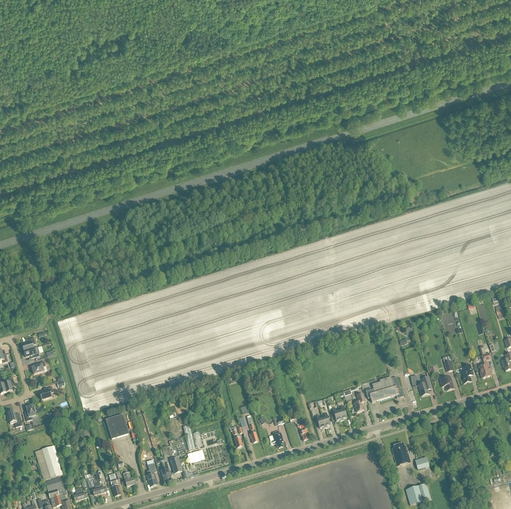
[(449,331),(455,329),(453,325),(456,324),(452,310),(441,314),(445,327),(448,326),(449,331)]
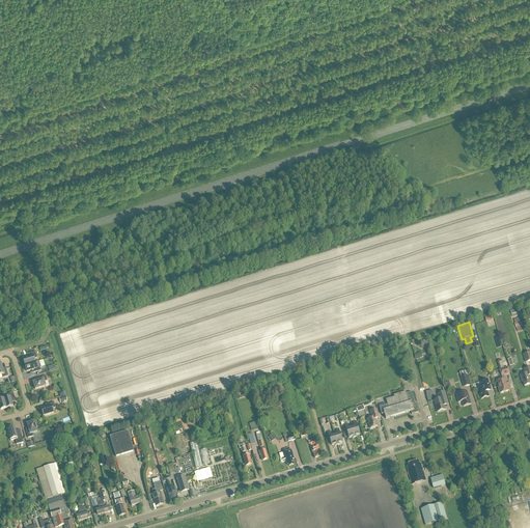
[(22,357),(24,363),(34,360),(33,357),(36,356),(34,350),(27,352),(28,356),(22,357)]
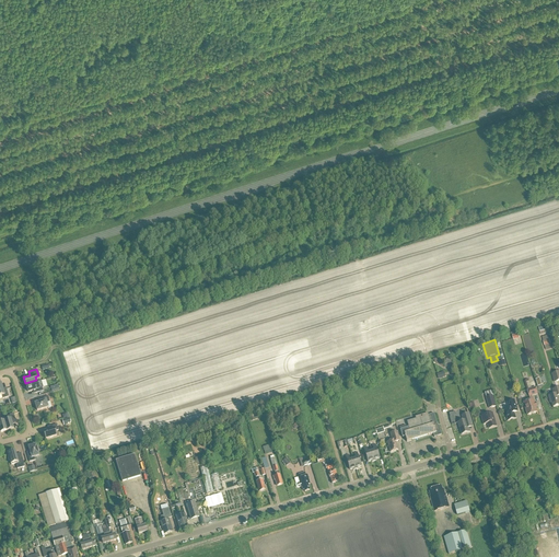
[(36,380),(25,383),(27,390),(33,389),(34,391),(42,389),(41,385),(38,386),(36,380)]
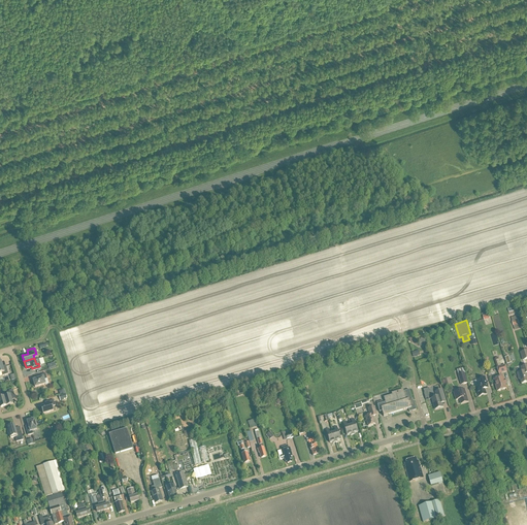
[(526,370),(526,362),(520,365),(522,370),(517,372),(518,378),(519,376),(521,382),(526,380),(526,375),(526,374),(525,371),(526,370)]
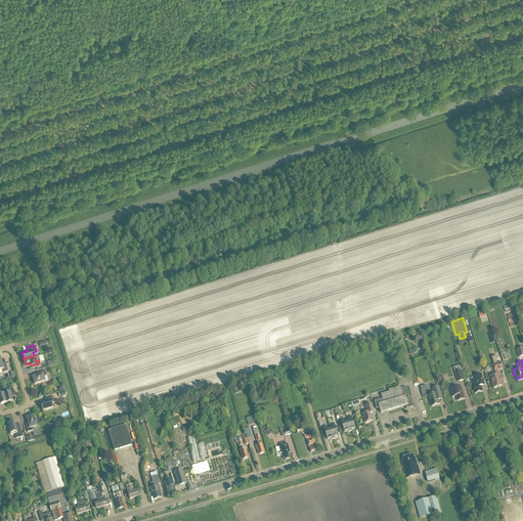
[(498,372),(497,367),(503,366),(500,360),(492,362),(494,368),(495,373),(498,372)]
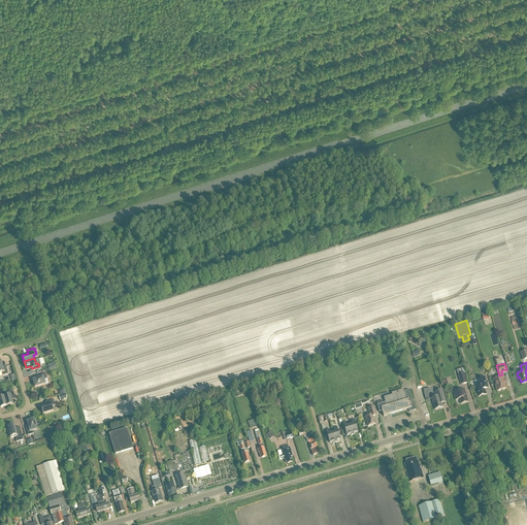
[(456,368),(458,372),(461,383),(466,381),(463,371),(464,370),(463,366),(456,368)]
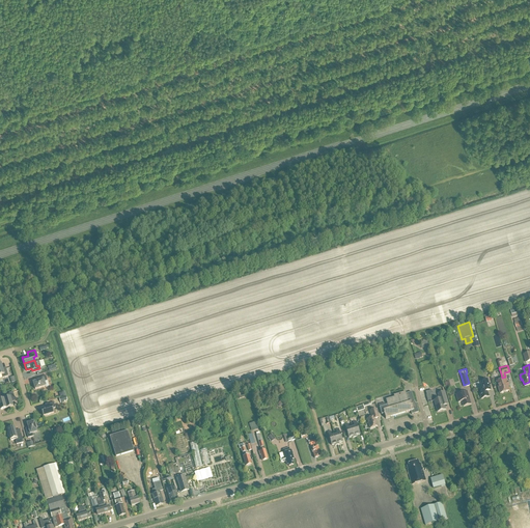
[(47,379),(45,373),(37,376),(38,379),(32,381),(34,387),(45,384),(44,380),(47,379)]
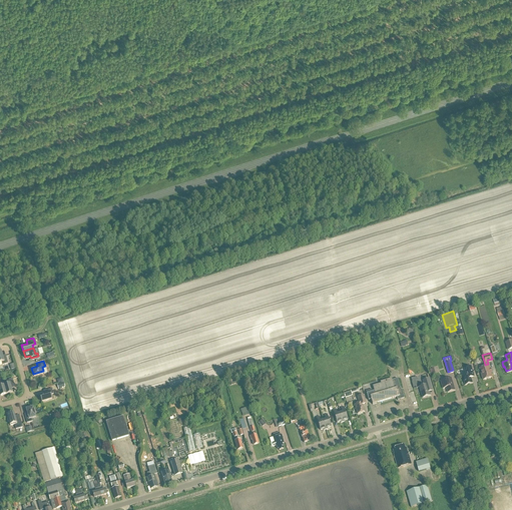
[(464,366),(465,370),(465,372),(462,373),(465,383),(472,381),(470,374),(473,373),(470,364),(464,366)]
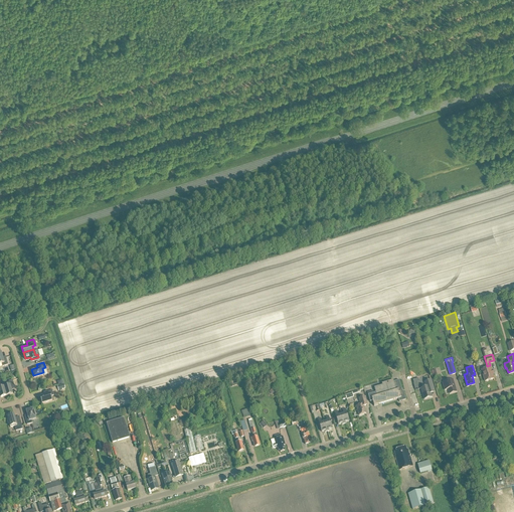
[(493,376),(490,365),(487,366),(481,368),(484,379),(493,376)]
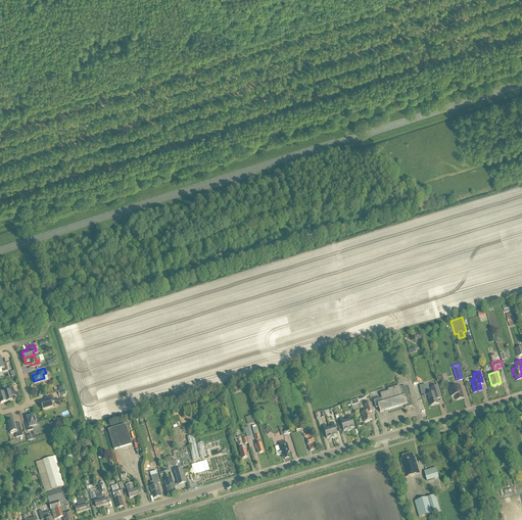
[(463,395),(460,383),(448,386),(451,394),(455,393),(456,398),(463,395)]
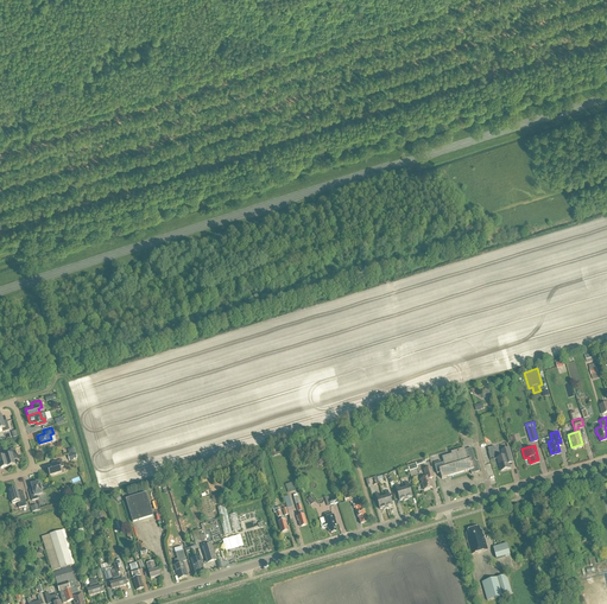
[(7,452),(4,453),(6,464),(13,463),(12,456),(17,455),(13,446),(10,447),(10,449),(6,450),(7,452)]
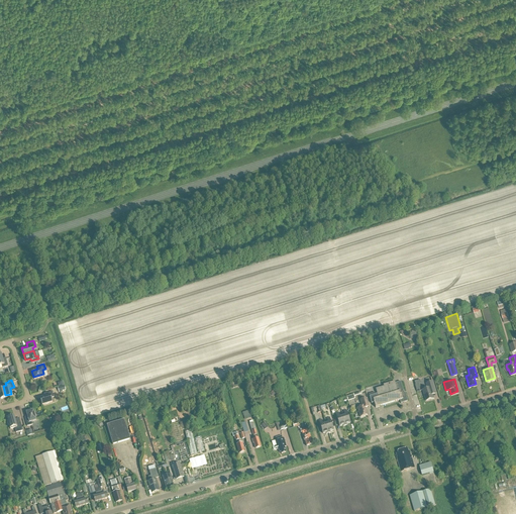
[(376,392),(369,394),(371,402),(373,401),(375,405),(399,398),(400,401),(406,399),(404,390),(403,391),(400,380),(394,381),(394,380),(382,383),(383,385),(375,387),(376,392)]
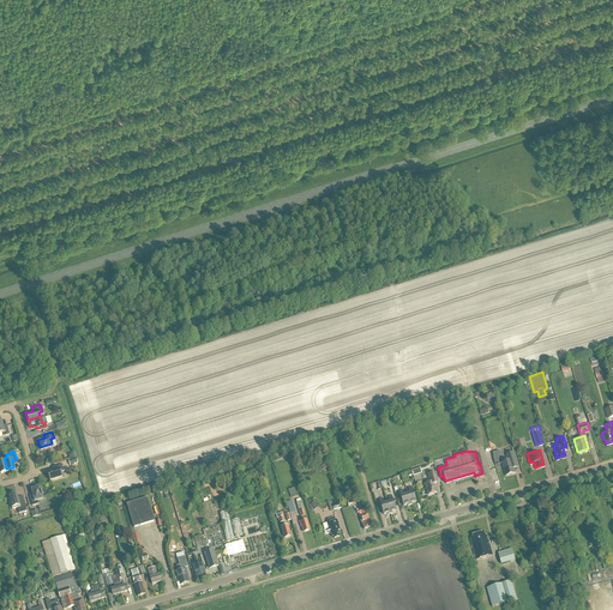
[(518,465),(516,459),(514,451),(505,453),(508,458),(502,460),(505,473),(515,471),(514,466),(518,465)]
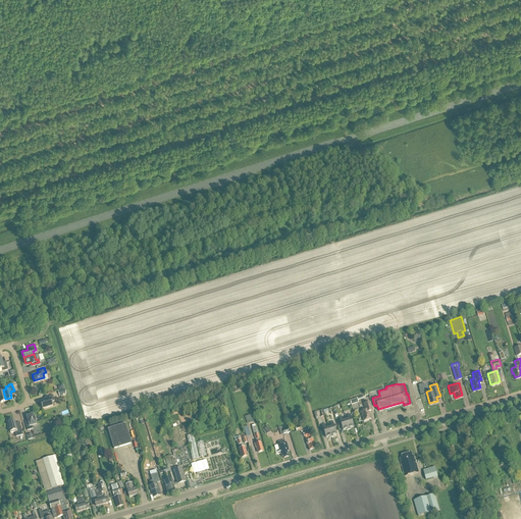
[(53,399),(52,394),(45,396),(45,399),(40,400),(42,407),(52,404),(50,400),(53,399)]
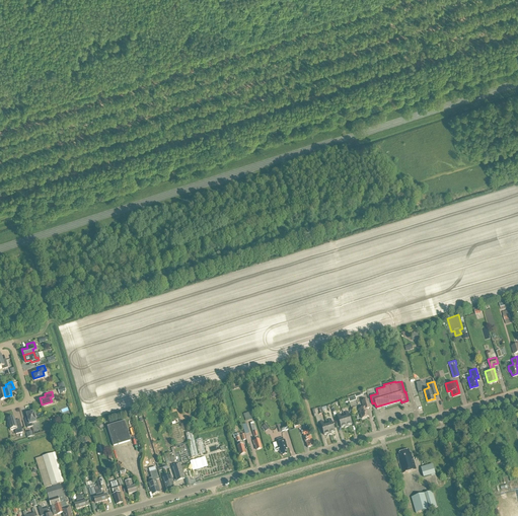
[(369,406),(366,397),(361,399),(363,406),(358,408),(361,417),(368,415),(365,408),(369,406)]
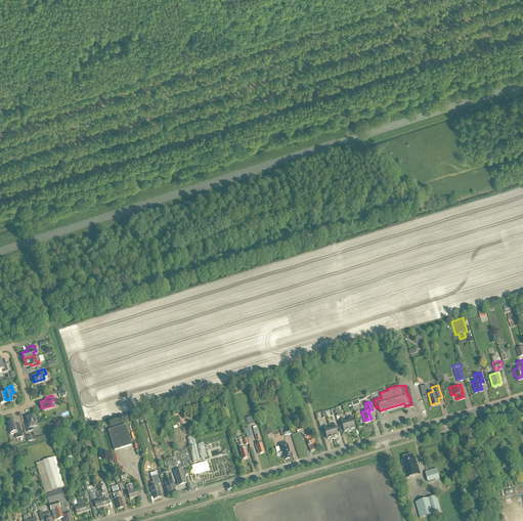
[(36,424),(33,414),(26,416),(28,422),(25,423),(27,430),(32,429),(32,426),(36,424)]
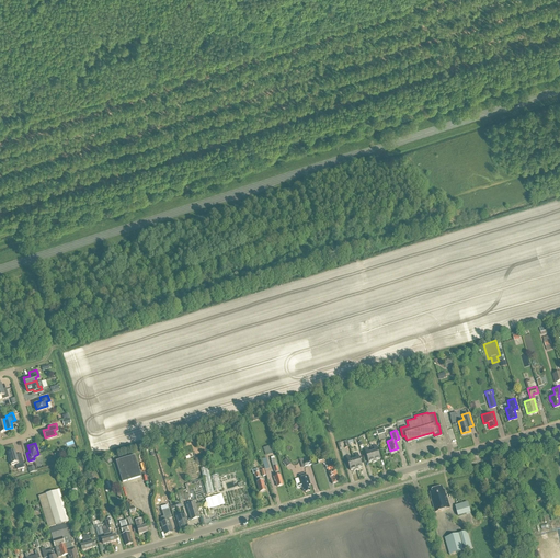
[(374,459),(370,450),(367,451),(366,445),(363,446),(367,460),(372,459),(372,460),(374,459)]
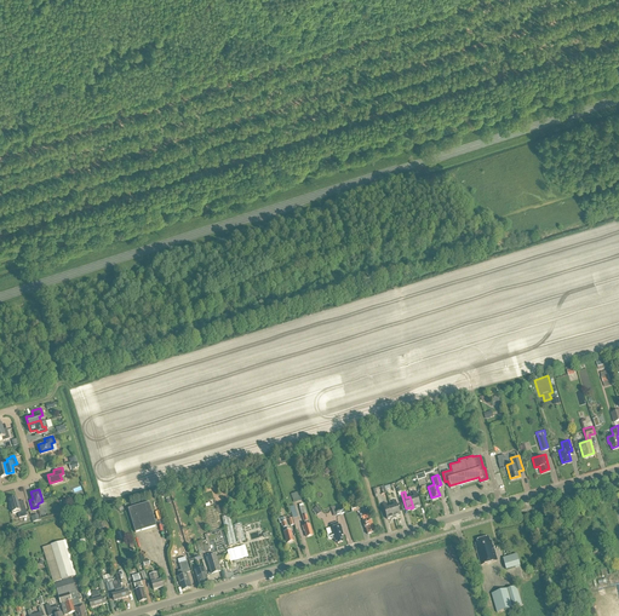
[(17,504),(16,496),(7,499),(9,502),(7,502),(9,507),(10,507),(11,512),(16,511),(18,516),(26,513),(23,501),(17,504)]
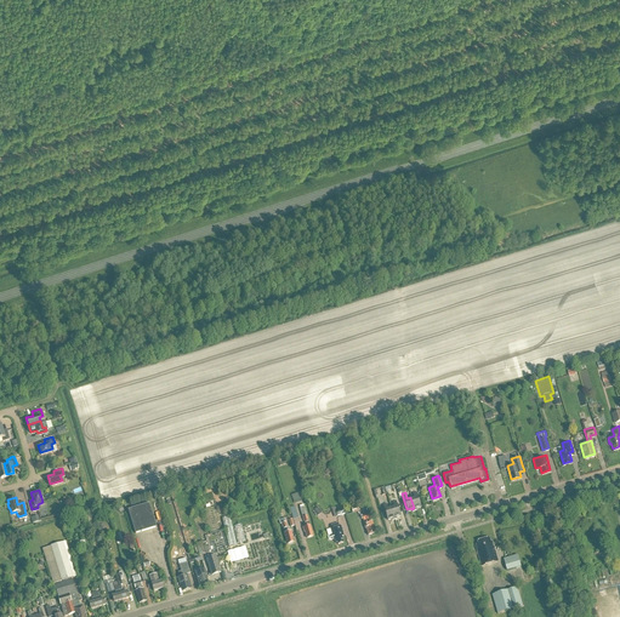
[(393,516),(390,506),(387,507),(385,501),(382,502),(387,518),(391,516),(391,518),(393,516)]
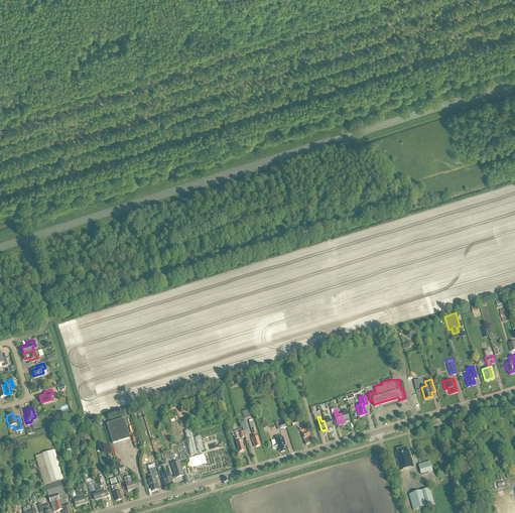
[(112,441),(129,436),(123,417),(106,422),(112,441)]
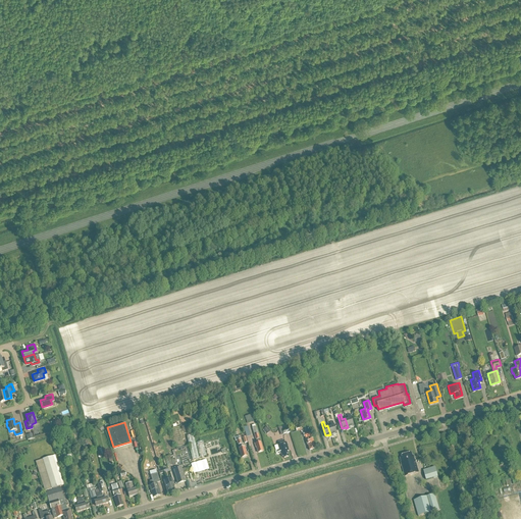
[(259,439),(255,425),(251,426),(255,437),(256,437),(257,440),(254,442),(255,446),(256,446),(257,451),(262,450),(261,446),(259,439)]
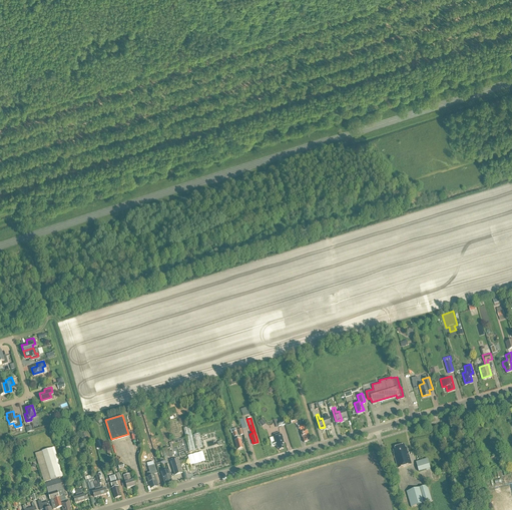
[(303,441),(309,439),(307,433),(308,433),(306,427),(304,423),(298,425),(300,429),(301,431),(300,431),(301,435),(302,435),(303,441)]
